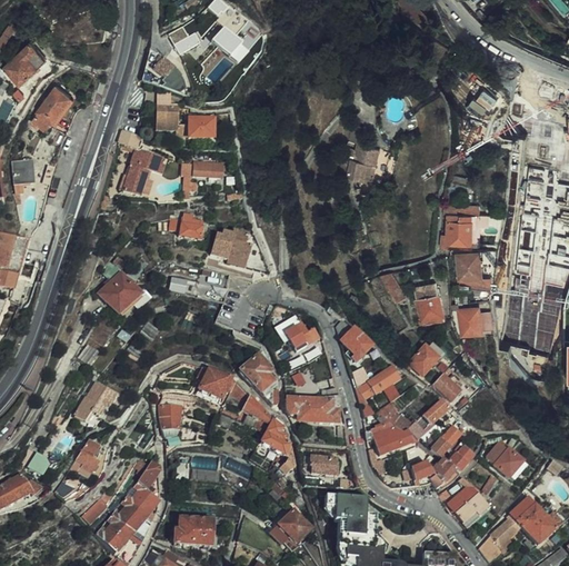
[(221,1),(220,0),(212,0),(208,6),(212,10),(221,1)]
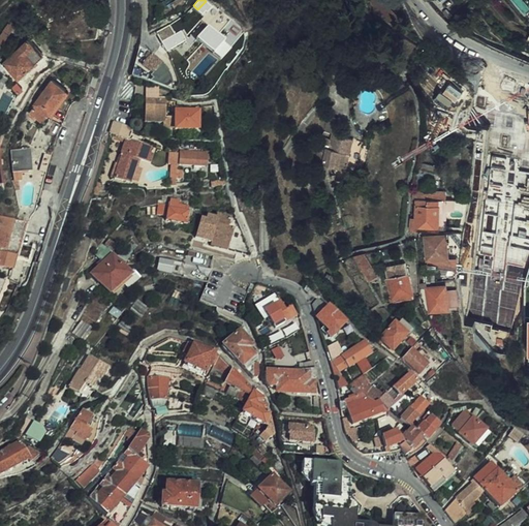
[(373,6),(390,22),(396,16),(382,1),(379,3),(378,0),(370,0),(373,6)]
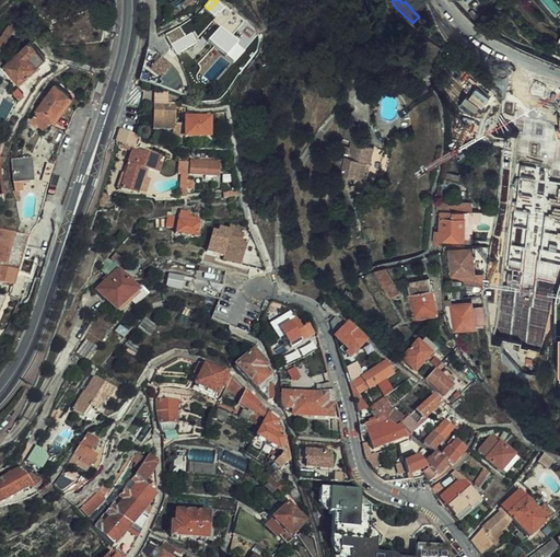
[(458,0),(467,11),(471,8),(481,0),(458,0)]
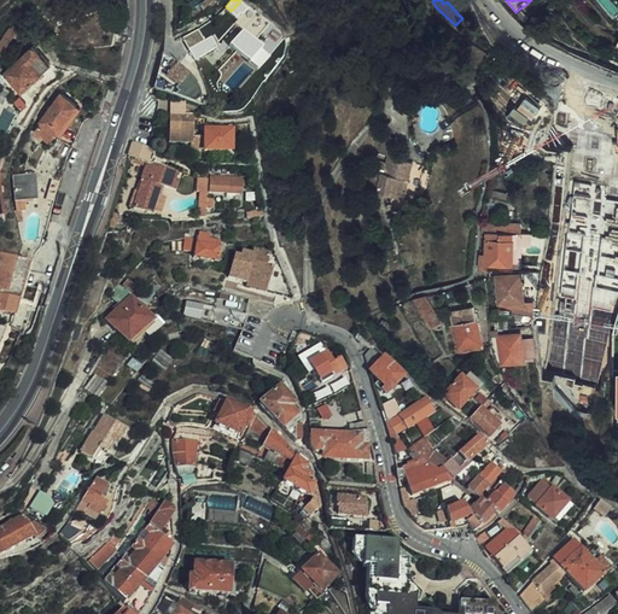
[(267,24),(248,5),(232,21),(242,29),(227,41),(245,60),(258,47),(251,40),(267,24)]
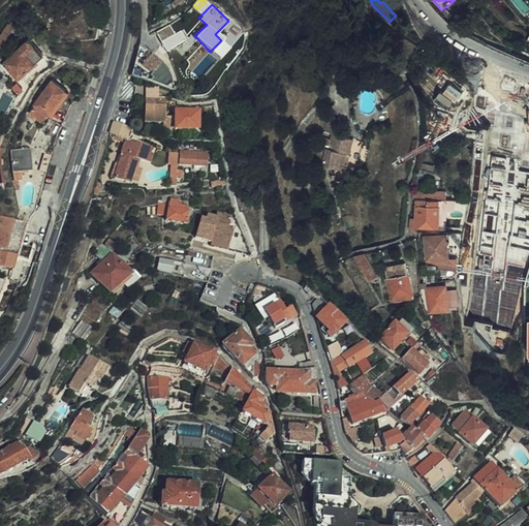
[(16,14),(0,32),(0,42),(3,45),(12,33),(10,32),(21,18),(16,14)]
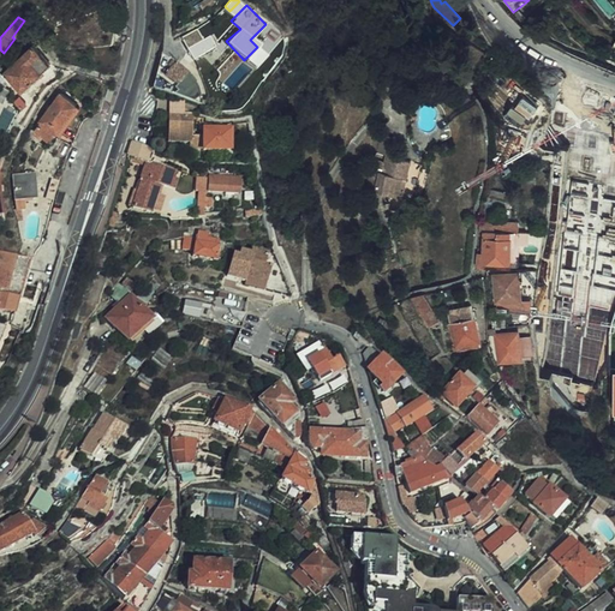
[(181,36),(193,58),(216,45),(212,37),(204,41),(197,28),(181,36)]
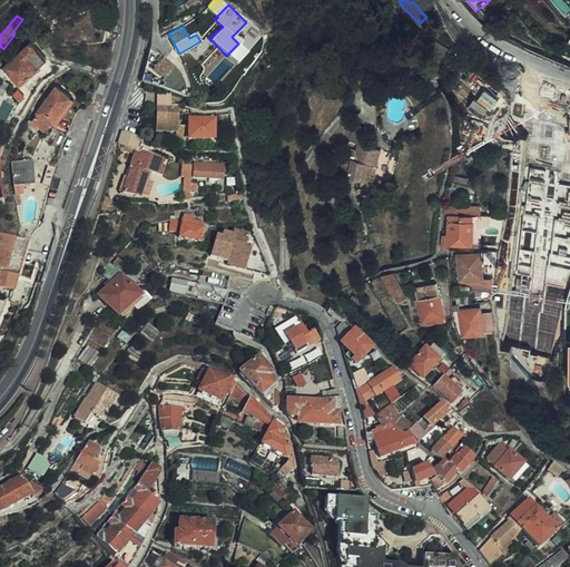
[(31,40),(5,65),(11,71),(21,82),(47,58),(31,40)]
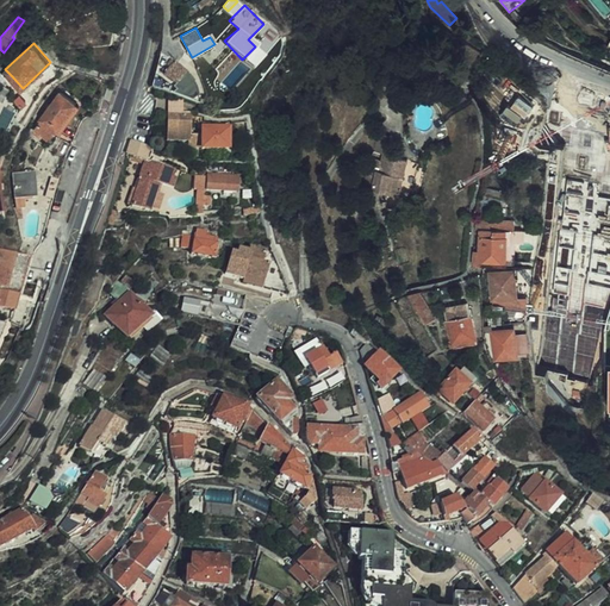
[(173,92),(192,99),(199,93),(193,77),(188,72),(174,58),(163,74),(175,83),(172,86),(175,89),(173,92)]
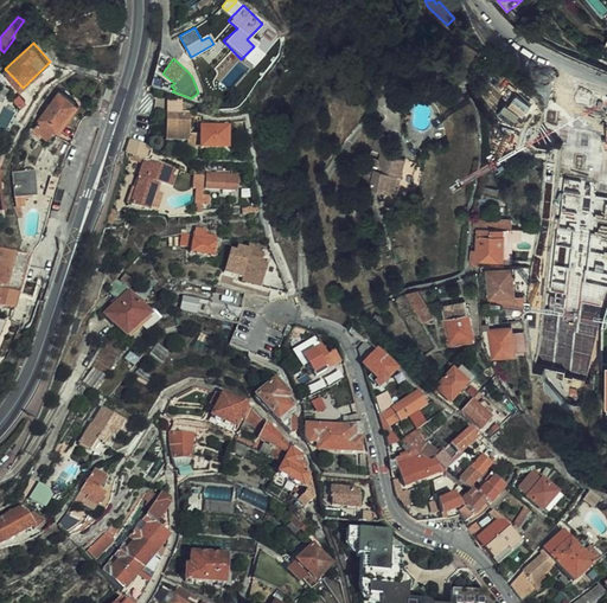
[(11,87),(6,83),(12,76),(5,69),(1,72),(0,70),(0,79),(4,84),(0,89),(1,90),(0,94),(0,98),(4,101),(5,96),(7,91),(10,88),(11,87)]
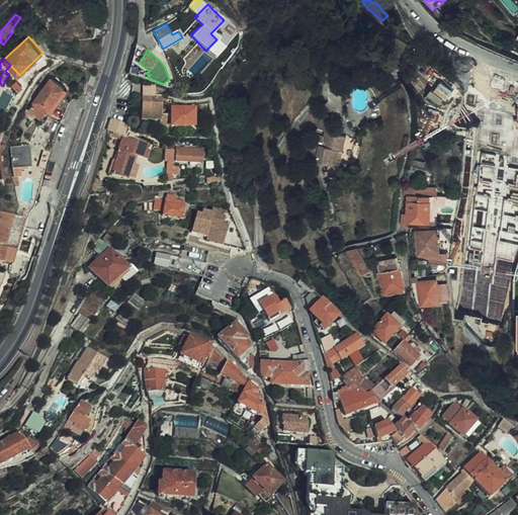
[(48,110),(65,87),(52,78),(34,100),(34,101),(30,106),(42,114),(46,109),(48,110)]
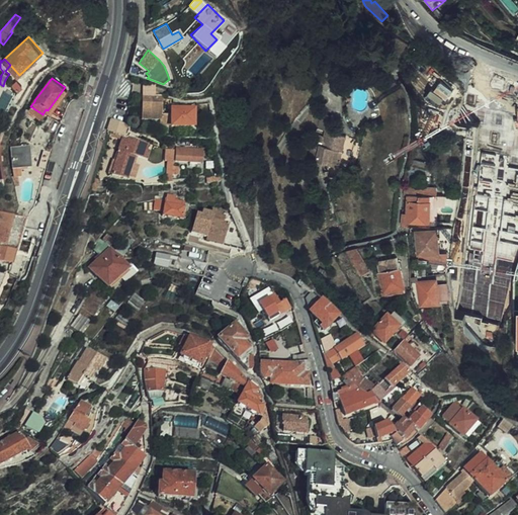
[(158,96),(159,89),(155,88),(142,86),(142,95),(158,96)]
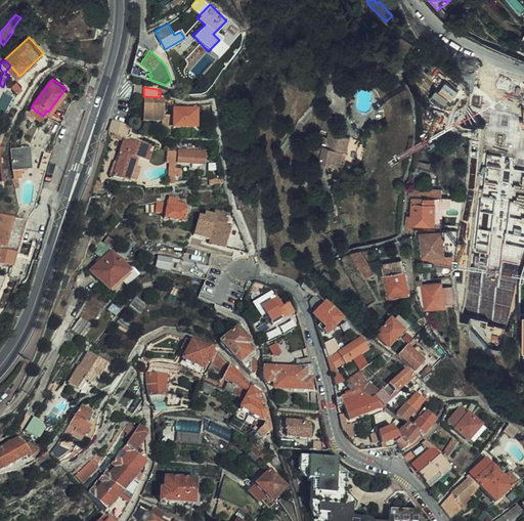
[(53,115),(70,91),(66,88),(48,112),(53,115)]
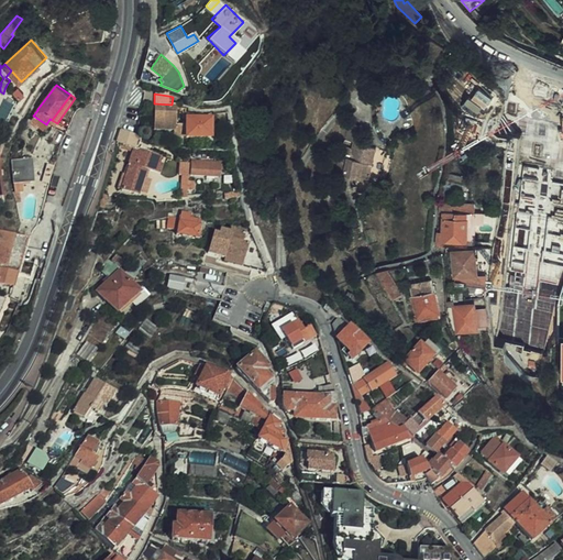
[(154,103),(153,128),(174,129),(176,129),(176,122),(177,105),(172,105),(154,103)]
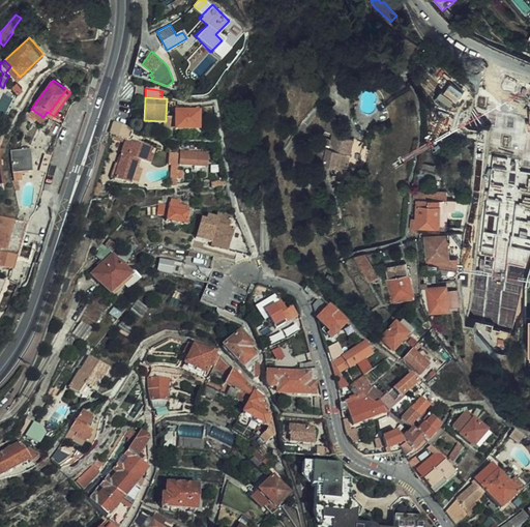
[(176,109),(176,115),(176,126),(175,127),(198,127),(199,110),(190,110),(190,105),(173,104),(172,109),(176,109)]
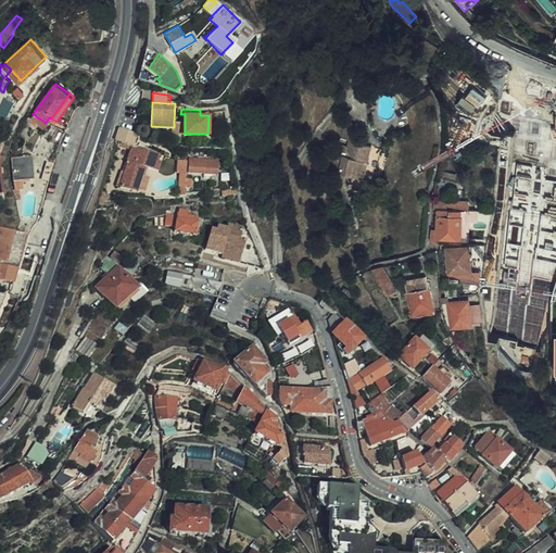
[(174,121),(174,127),(172,127),(172,134),(185,133),(185,121),(174,121)]
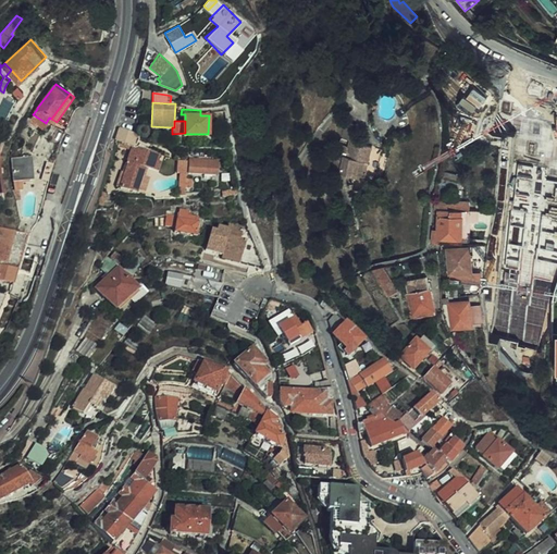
[(135,143),(138,133),(135,132),(121,128),(118,138),(133,143),(131,147),(127,159),(128,159),(125,169),(119,185),(135,191),(137,186),(144,164),(147,164),(158,168),(160,158),(158,158),(159,150),(135,143)]
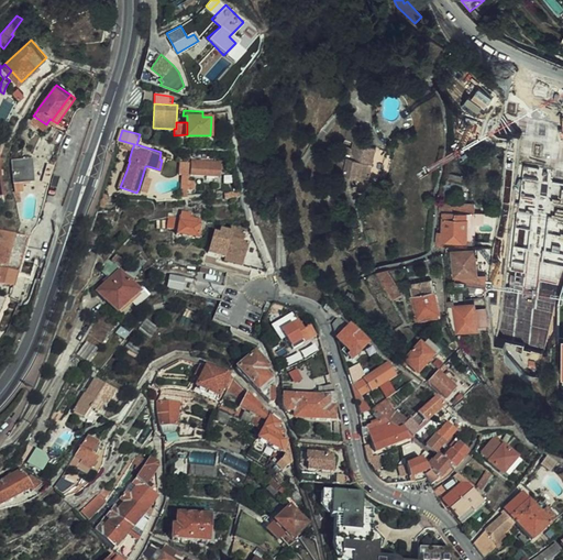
[(371,162),(374,144),(353,139),(349,156),(345,155),(344,162),(335,160),(333,171),(364,178),(365,168),(367,161),(371,162)]
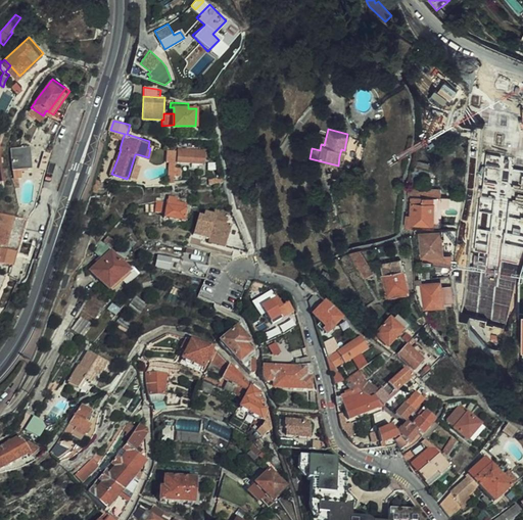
[(125,134),(110,130),(108,134),(123,138),(125,134)]
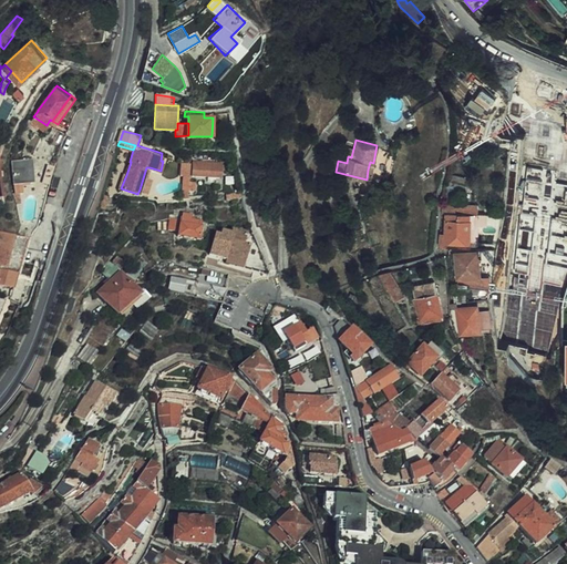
[(19,161),(21,180),(37,178),(34,160),(19,161)]
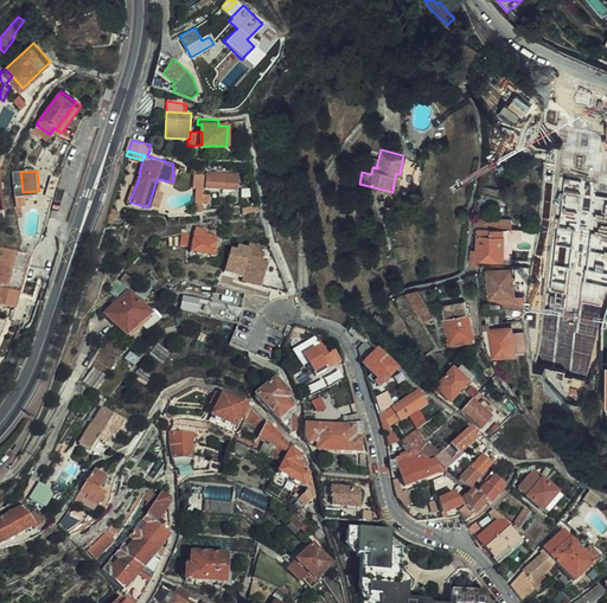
[(197,187),(203,187),(204,173),(195,171),(192,186),(197,187)]
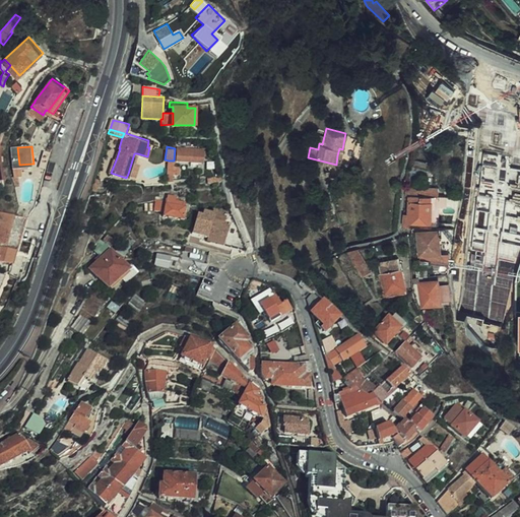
[(178,146),(177,160),(201,162),(202,148),(178,146)]
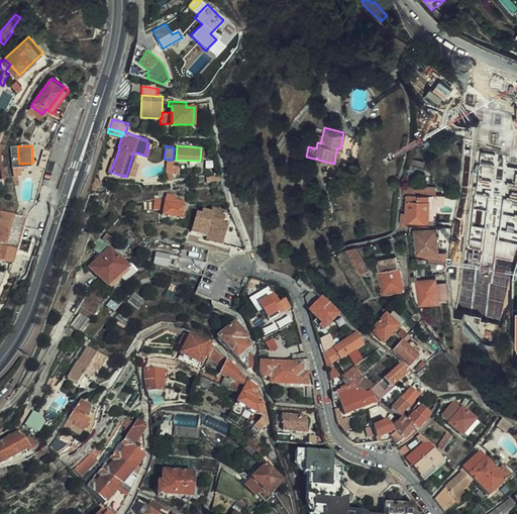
[(136,152),(133,152),(127,173),(133,175),(137,163),(133,162),(136,152)]
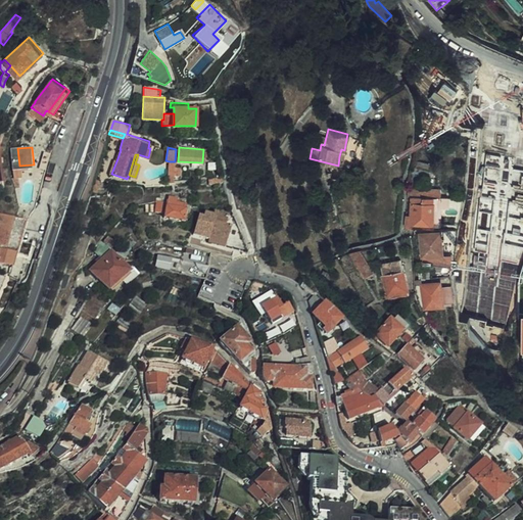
[(113,156),(108,173),(111,174),(117,158),(113,156)]
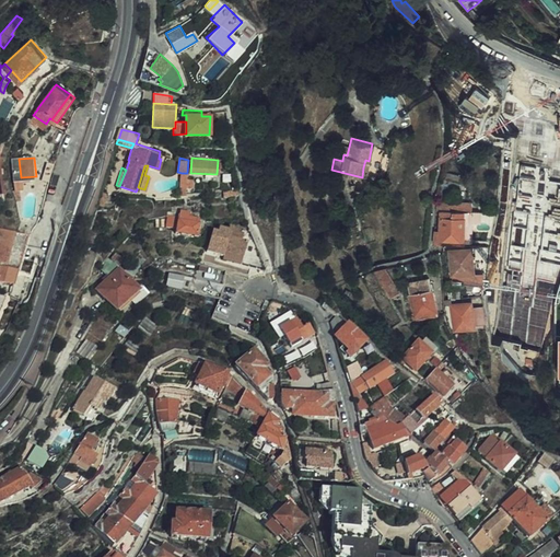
[(104,204),(107,193),(102,190),(98,202),(104,204)]
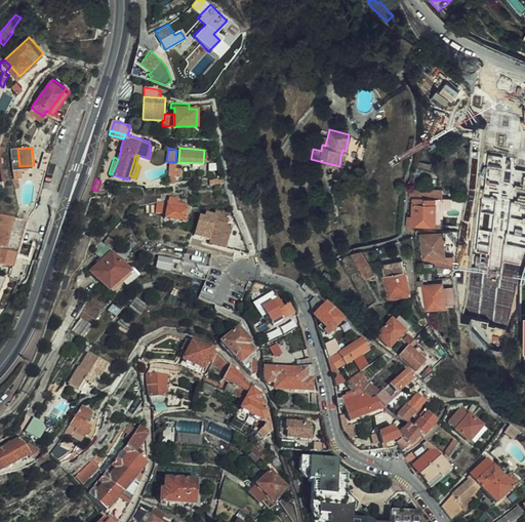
[(412,195),(436,195),(443,195),(443,188),(409,186),(408,195),(412,195)]
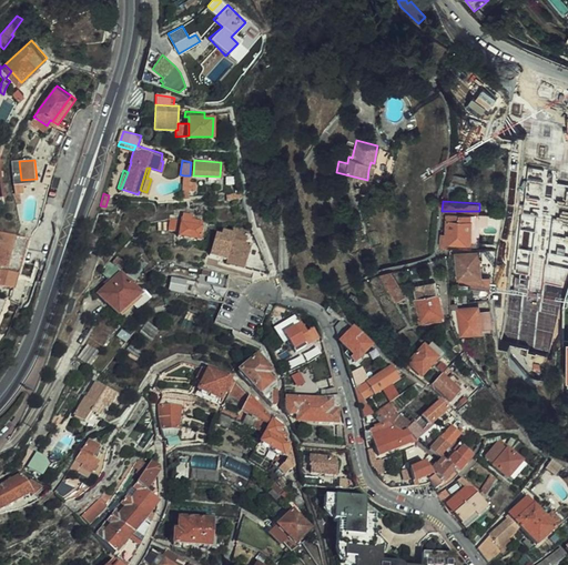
[(37,208),(29,207),(27,220),(34,222),(37,208)]
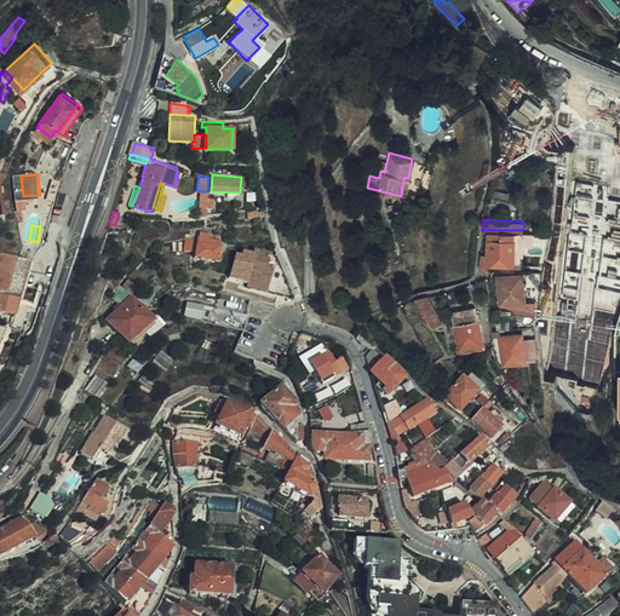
[(487,230),(487,246),(515,246),(515,230),(487,230)]
